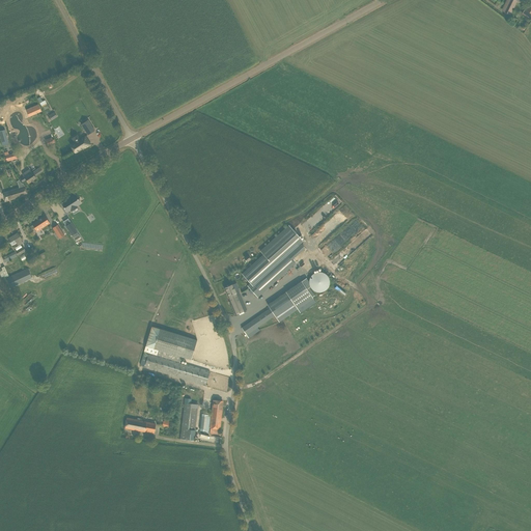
[(507,0),(502,11),(510,16),(516,3),(515,2),(516,0),(507,0)]
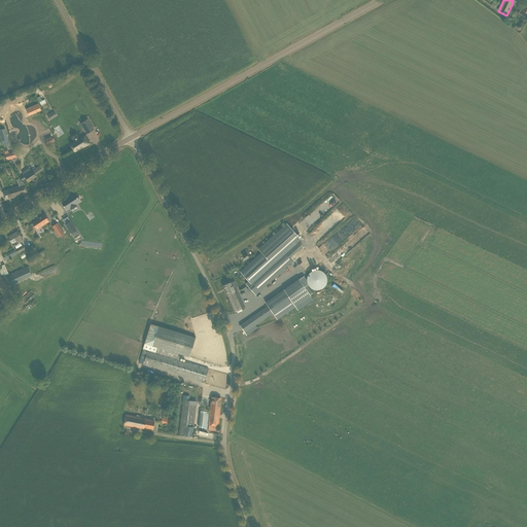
[(45,99),(43,100),(41,97),(38,98),(42,106),(47,103),(45,99)]
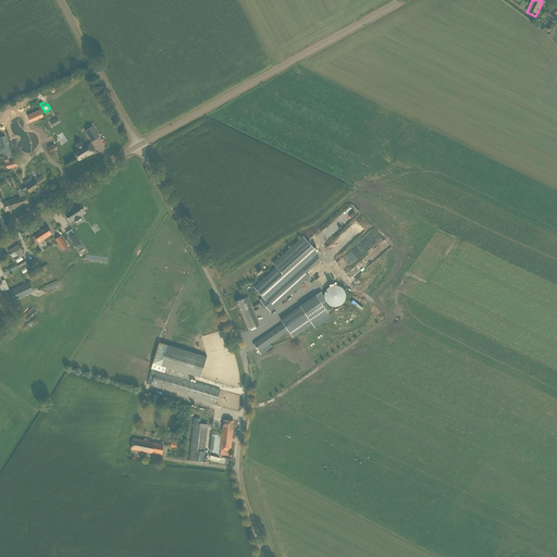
[(31,136),(23,109),(9,113),(16,139),(31,136)]
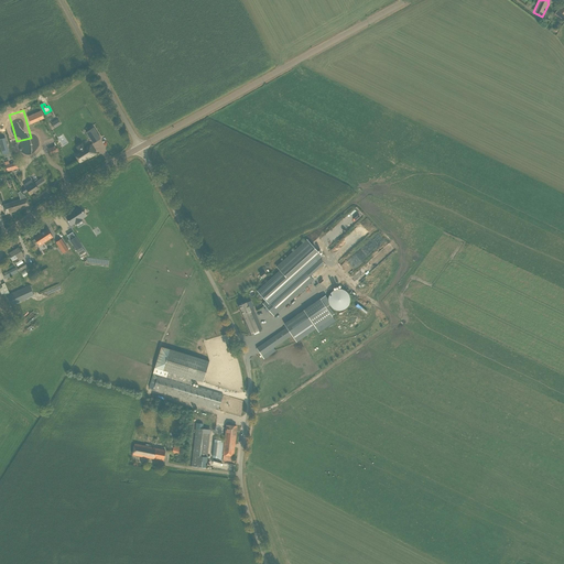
[(41,111),(28,117),(31,123),(44,118),(41,111)]
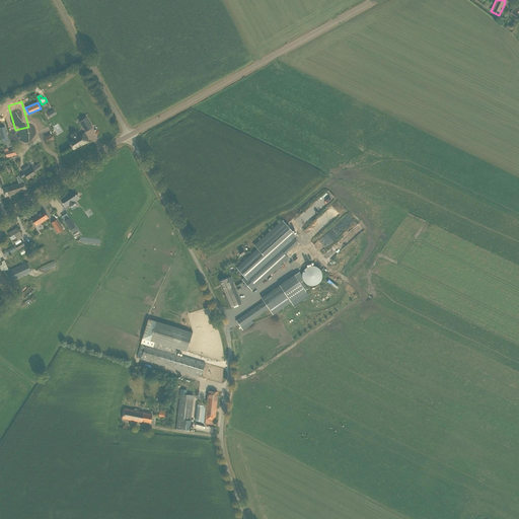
[(79,121),(85,132),(92,128),(85,117),(79,121)]
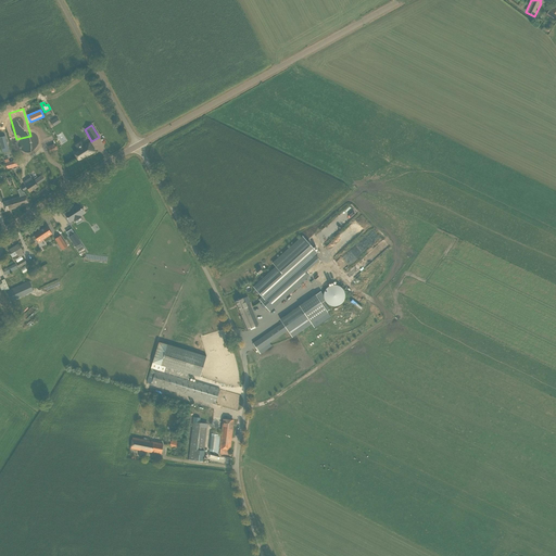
[(0,137),(0,142),(3,153),(10,151),(5,136),(0,137)]
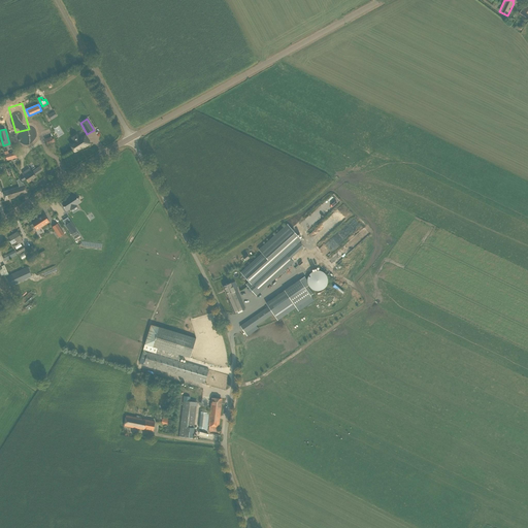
[(83,149),(85,147),(86,147),(86,146),(90,143),(85,135),(79,139),(78,137),(73,141),(74,142),(70,144),(75,153),(83,149)]
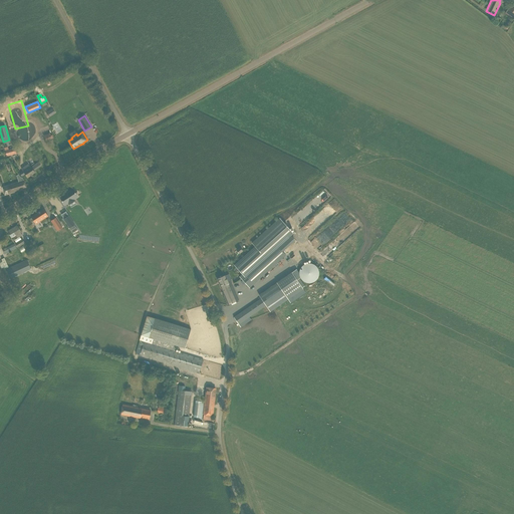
[(23,172),(20,174),(22,176),(25,174),(27,178),(35,173),(34,171),(41,166),(38,162),(31,167),(30,168),(28,164),(21,169),(24,172),(23,172)]
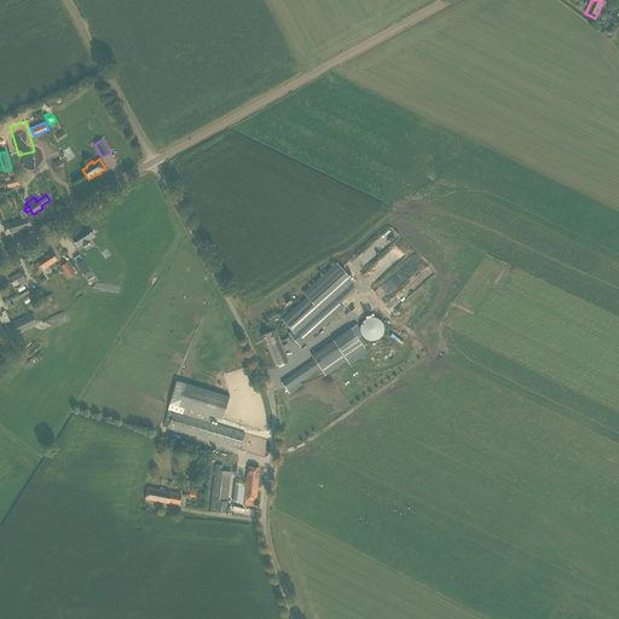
[(29,218),(3,226),(6,235),(32,227),(29,218)]
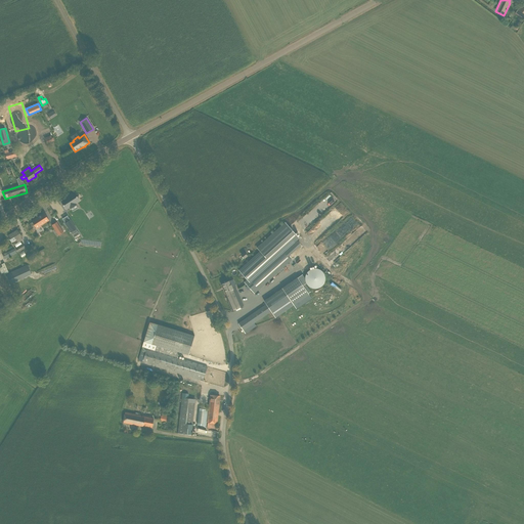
[(75,192),(61,202),(67,209),(70,207),(71,208),(76,205),(75,204),(80,201),(75,192)]
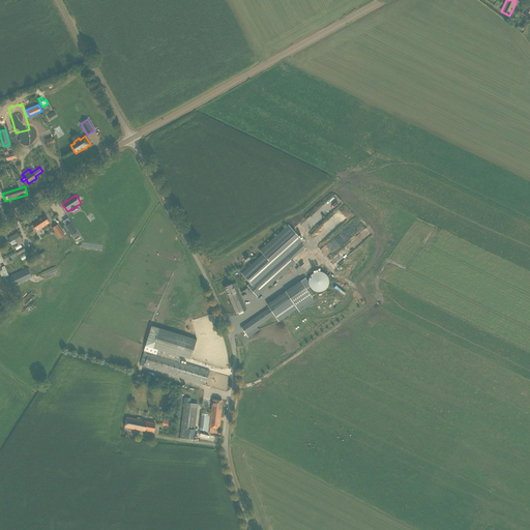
[(45,215),(32,224),(37,231),(50,223),(45,215)]
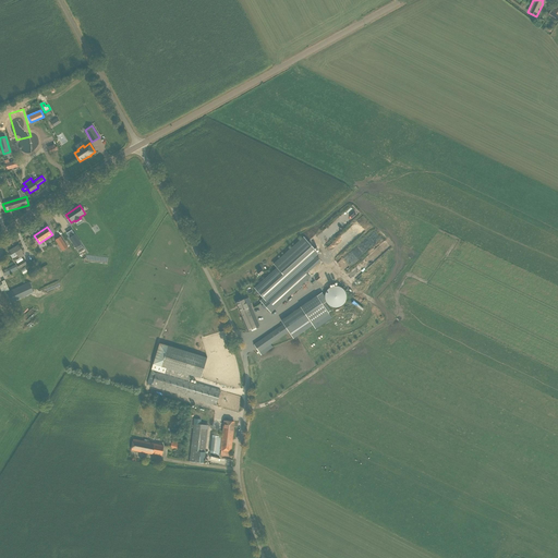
[(74,234),(69,238),(75,247),(81,243),(74,234)]
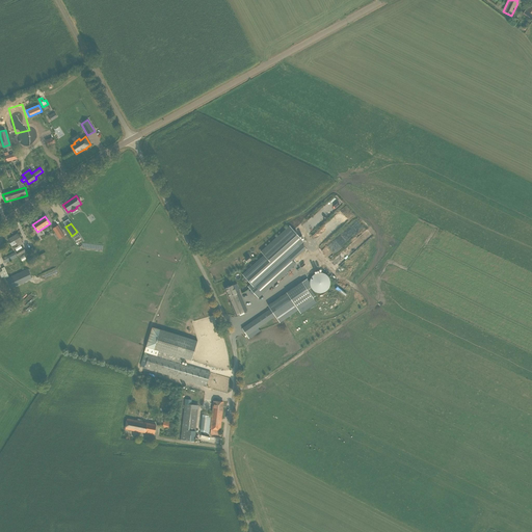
[(53,229),(59,239),(64,236),(57,225),(53,229)]
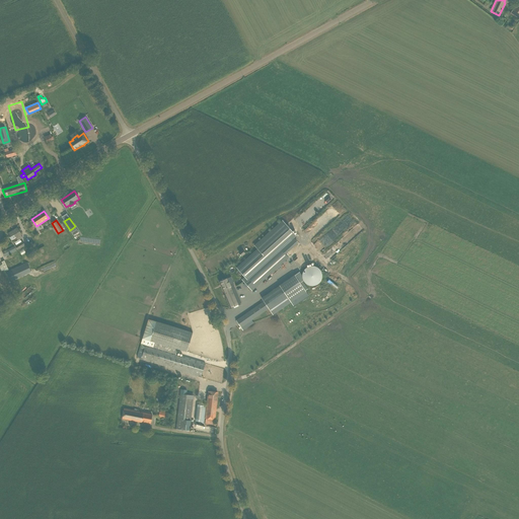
[(241,280),(251,291),(289,257),(281,249),(296,235),(283,221),(254,246),(257,249),(237,268),(244,277),(241,280)]
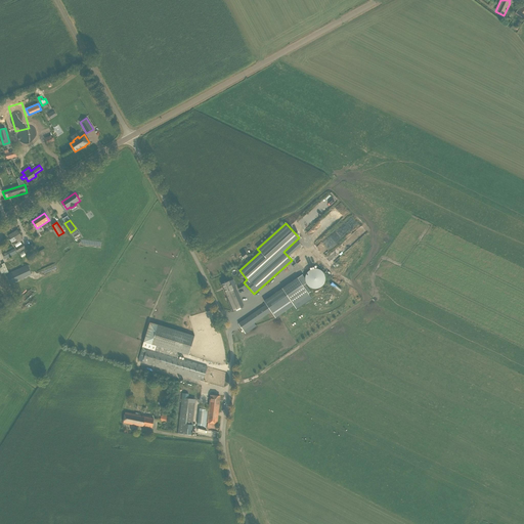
[(7,235),(9,239),(11,243),(16,239),(17,242),(23,237),(19,234),(17,230),(7,235)]
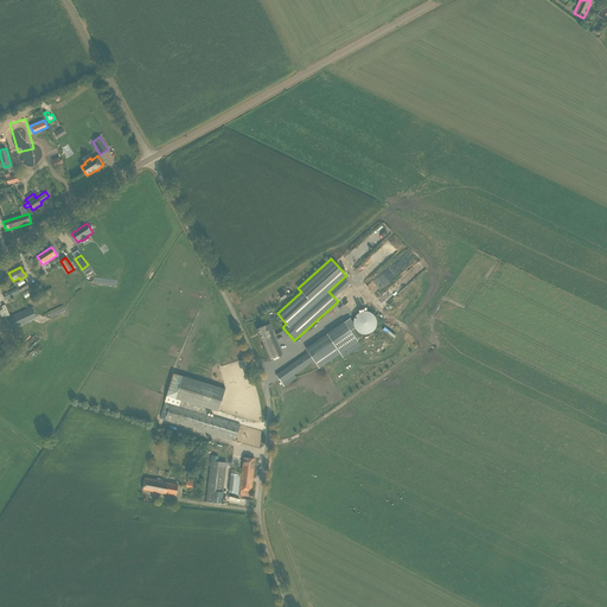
[(19,294),(17,288),(4,295),(6,300),(19,294)]
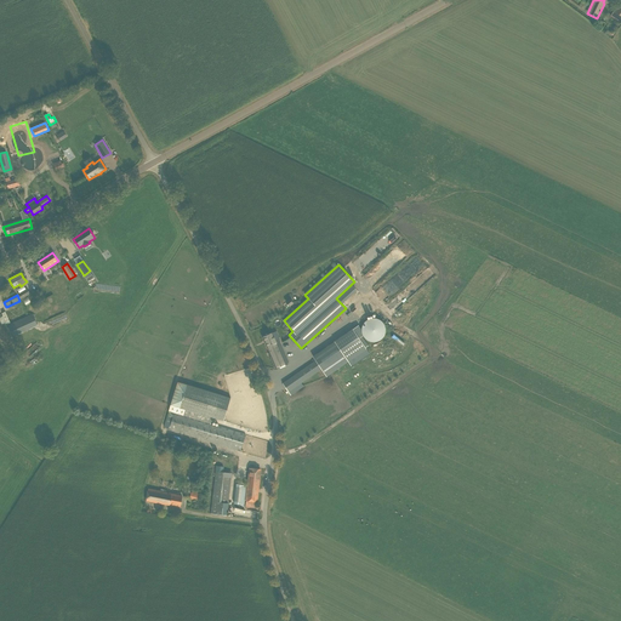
[(7,325),(13,336),(38,325),(33,313),(7,325)]
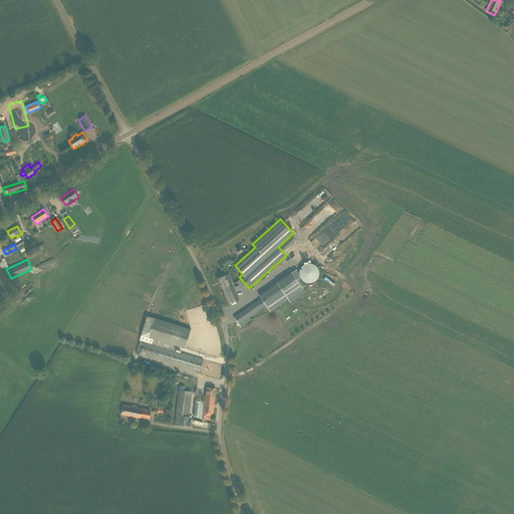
[(319,272),(319,270),(318,268),(317,266),(316,264),(314,263),(312,262),(310,261),(308,261),(306,261),(304,262),(302,263),(300,264),(299,266),(298,268),(297,270),(297,272),(298,274),(298,276),(299,278),(301,280),(302,281),(304,282),(307,283),(309,283),(311,282),(313,282),(314,281),(316,279),(317,278),(318,276),(319,274),(319,272)]
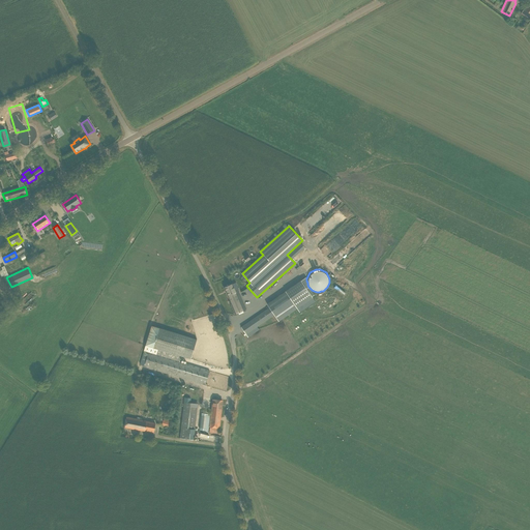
[(278,322),(297,310),(313,298),(302,282),(267,304),(269,307),(241,327),(245,334),(274,316),(278,322)]
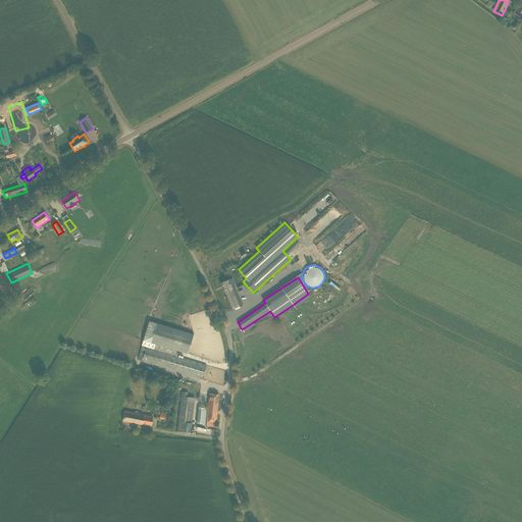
[(228,279),(220,283),(231,309),(243,305),(233,285),(231,286),(228,279)]
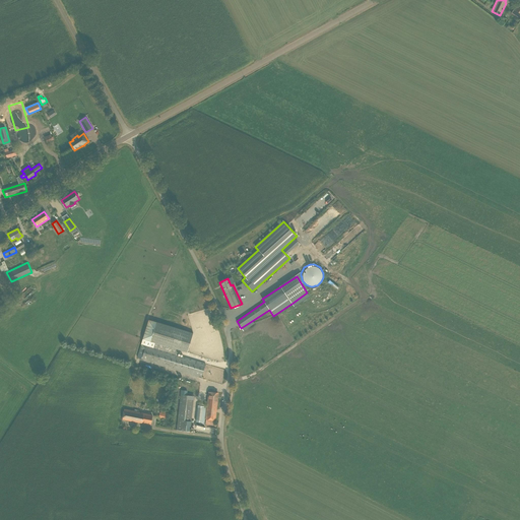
[(19,293),(25,299),(35,289),(28,283),(19,293)]
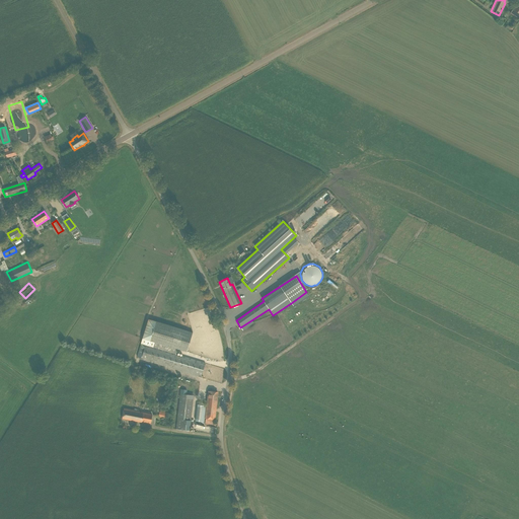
[(304,306),(306,308),(315,301),(313,299),(304,306)]
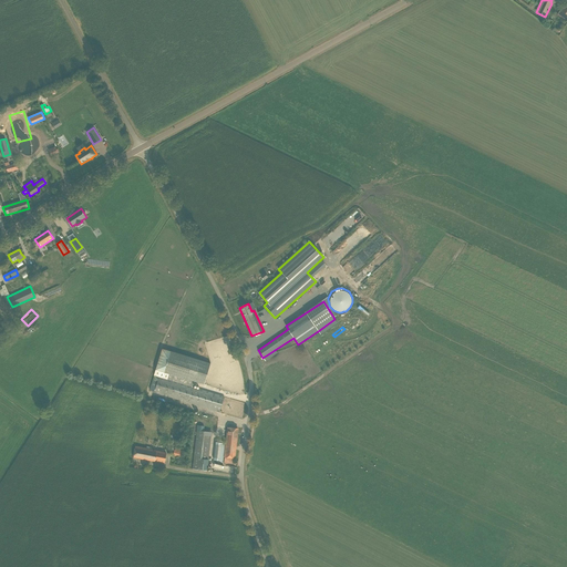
[(193,387),(194,381),(204,384),(210,363),(162,348),(148,390),(220,412),(222,411),(220,410),(224,397),(193,387)]
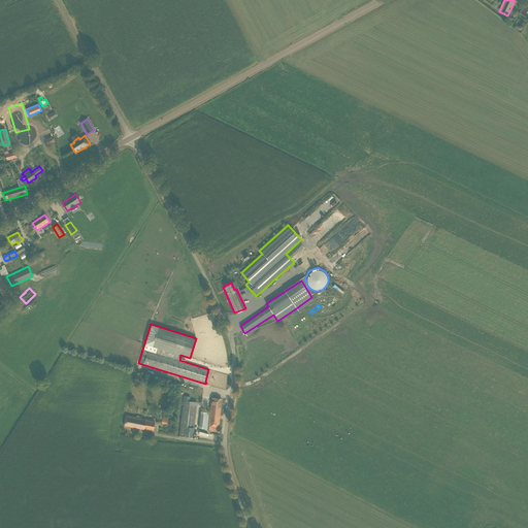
[(179,436),(193,438),(197,402),(189,401),(190,397),(184,396),(179,436)]
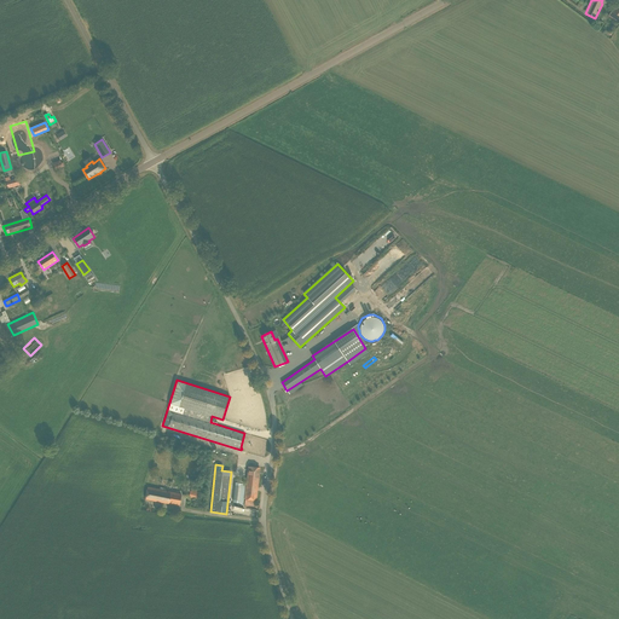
[(259,468),(254,467),(248,467),(246,498),(244,504),(254,504),(254,499),(255,499),(259,468)]
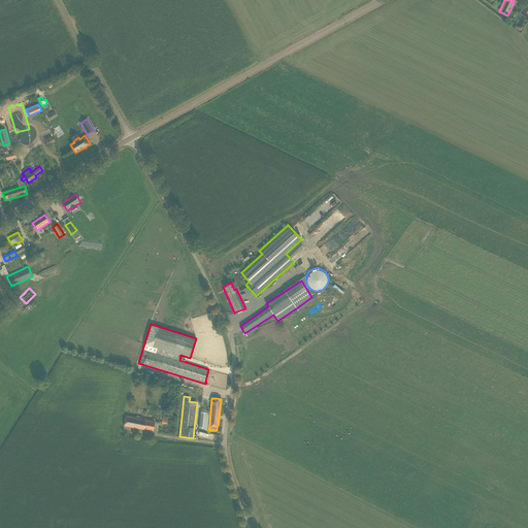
[(201,411),(199,428),(207,429),(209,413),(201,411)]
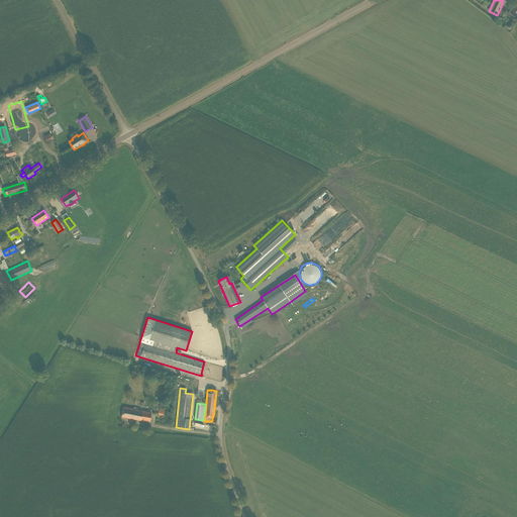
[(121,417),(149,422),(150,417),(150,413),(123,407),(122,412),(121,417)]
